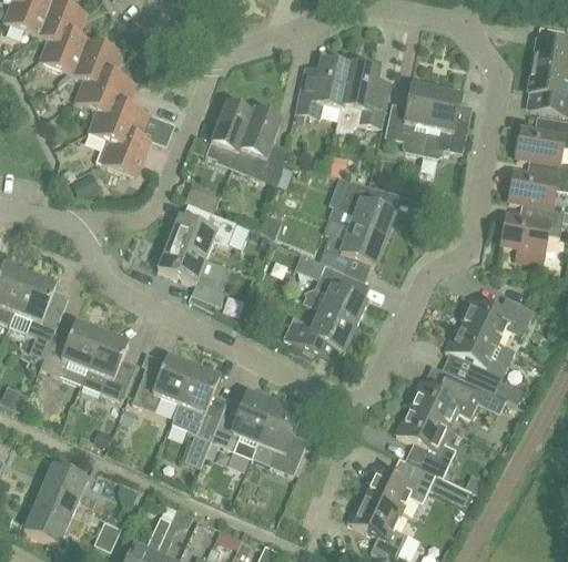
[(17,0),(8,22),(38,34),(51,0),(26,0),(24,3),(17,0)]
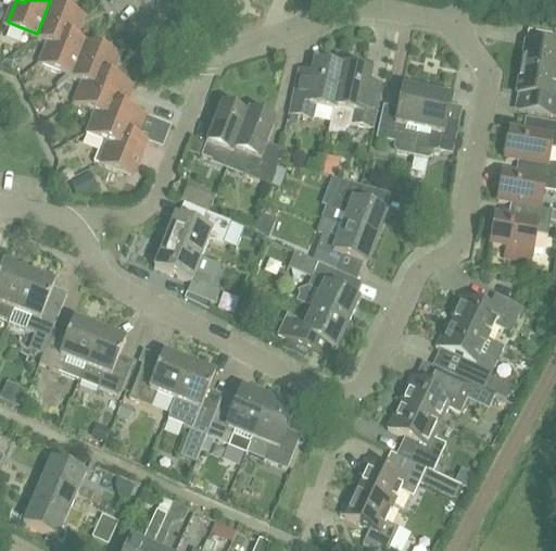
[(50,0),(37,34),(51,39),(59,42),(63,29),(71,33),(79,11),(52,0),(50,0)]
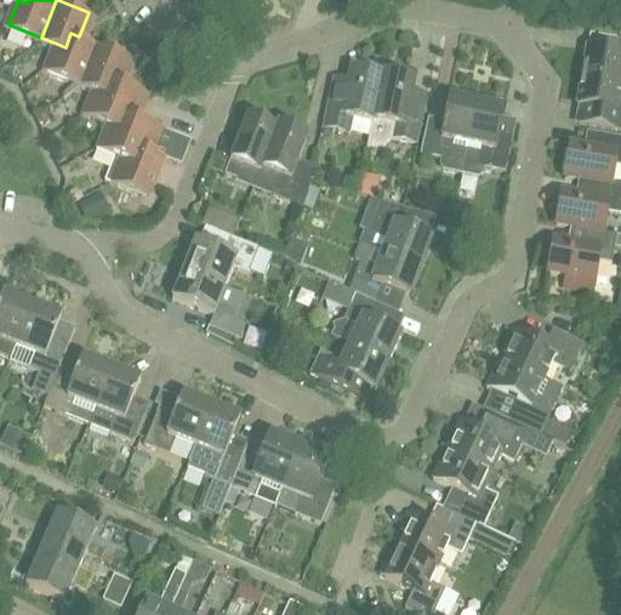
[(57,44),(47,68),(73,79),(61,91),(63,95),(79,81),(80,81),(96,43),(85,39),(79,36),(70,33),(66,47),(57,44)]
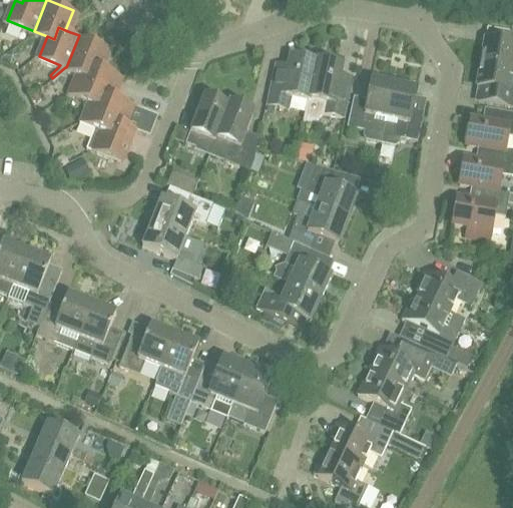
[(512,65),(512,28),(504,27),(502,39),(484,36),(480,60),(512,65)]
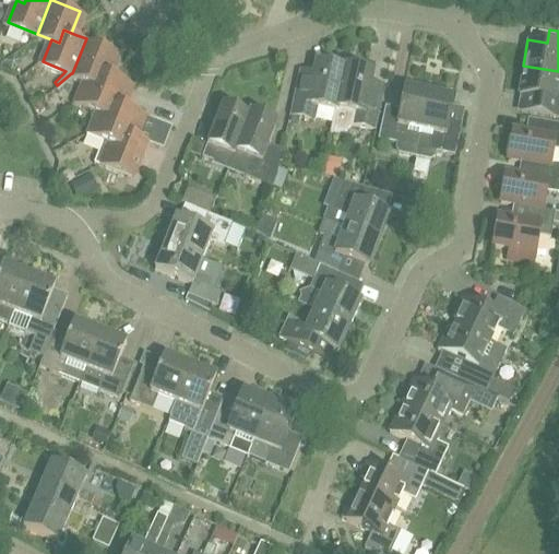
[(86,38),(72,73),(82,78),(87,80),(94,82),(99,70),(107,72),(116,50),(86,38)]
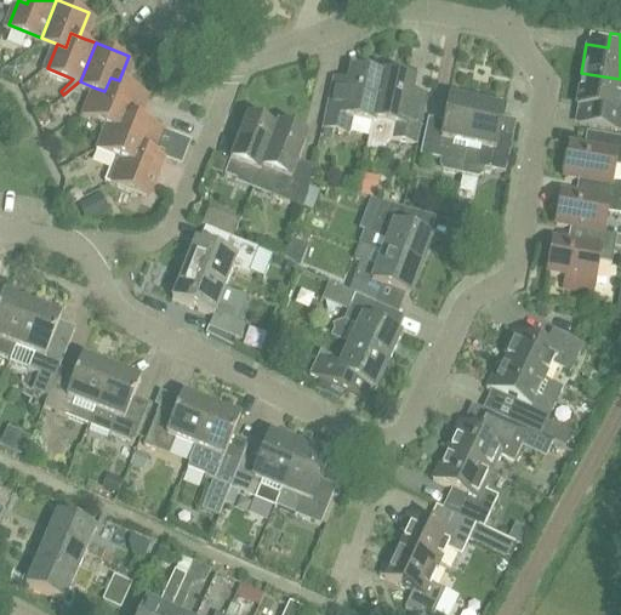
[(326,92),(329,92),(322,123),(349,129),(352,113),(371,118),(366,142),(372,114),(382,70),(352,64),(349,77),(331,73),(326,92)]
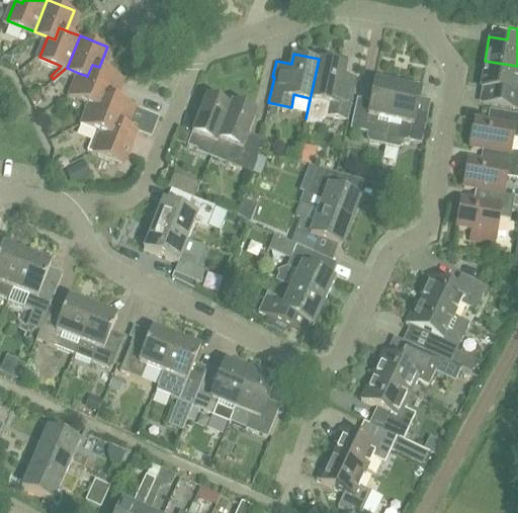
[(347,115),(353,90),(356,76),(342,73),(344,62),(319,57),(319,59),(311,95),(306,118),(307,118),(309,118),(313,118),(316,117),(319,115),(322,113),(325,111),(325,110),(347,115)]
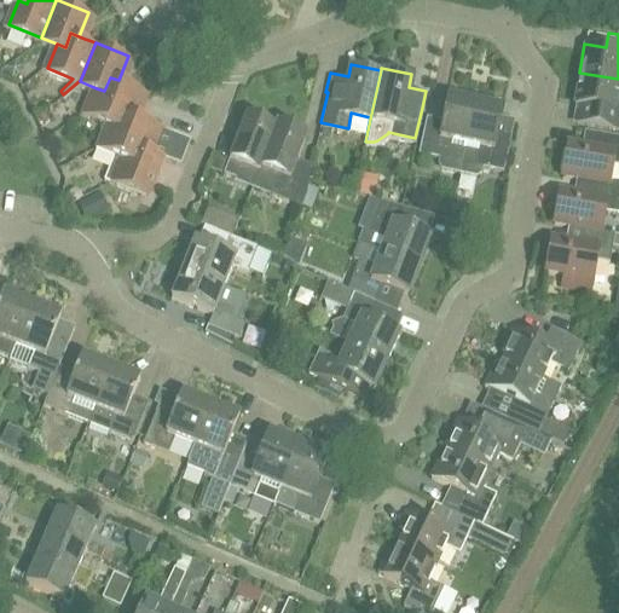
[(597,104),(594,120),(618,123),(618,79),(579,73),(574,100),(597,104)]
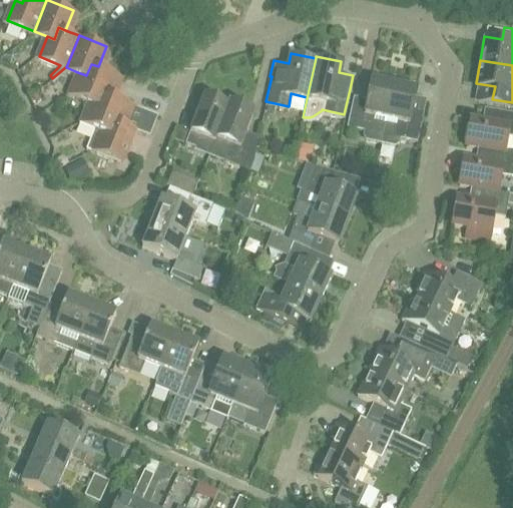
[(80,73),(72,93),(87,99),(92,101),(99,104),(104,92),(110,95),(110,94),(119,75),(102,68),(98,66),(91,64),(86,75),(80,73)]
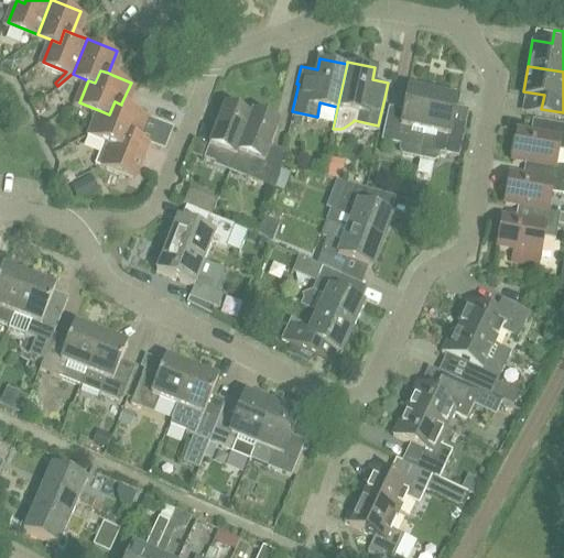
[(387,110),(380,135),(400,140),(398,145),(402,152),(418,155),(432,89),(425,87),(426,85),(423,81),(414,80),(412,81),(411,85),(409,85),(402,113),(387,110)]
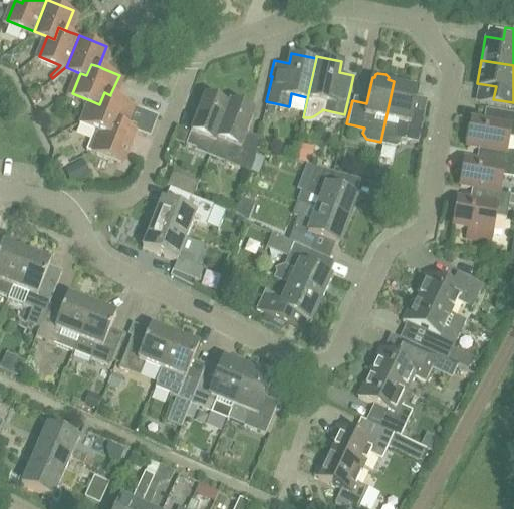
[(394,81),(380,142),(395,144),(400,140),(401,136),(419,140),(423,115),(412,113),(418,86),(416,86),(417,83),(415,81),(405,78),(403,80),(402,83),(394,81)]
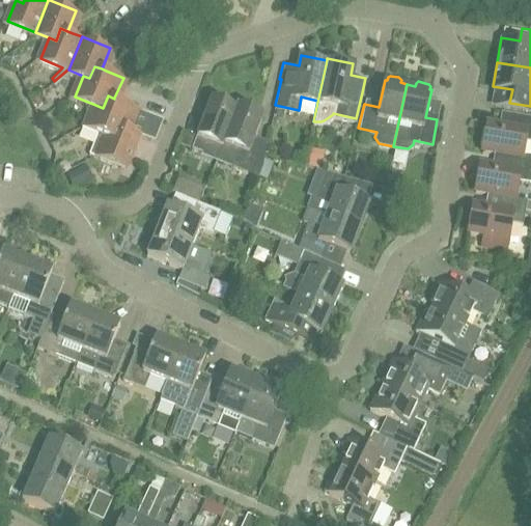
[(212,97),(192,144),(202,148),(207,137),(222,142),(223,139),(236,106),(230,104),(229,99),(219,94),(215,98),(212,97)]
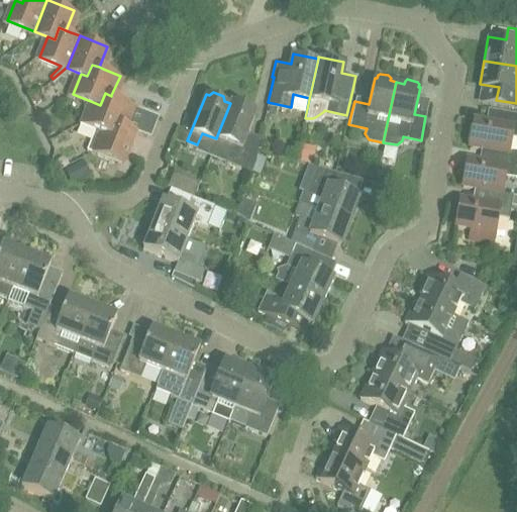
[(85,122),(95,126),(87,146),(92,148),(97,150),(105,130),(111,132),(116,121),(123,123),(131,103),(111,95),(111,96),(105,93),(100,105),(93,102),(85,122)]
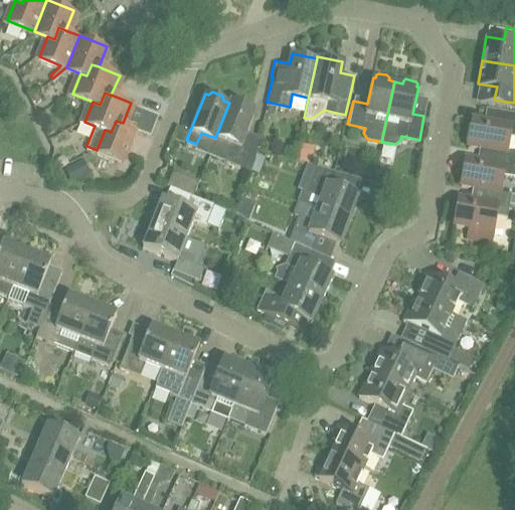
[(229,103),(216,135),(230,141),(224,158),(250,168),(255,152),(260,134),(247,129),(254,110),(251,108),(251,104),(241,100),(237,103),(230,100),(229,103)]
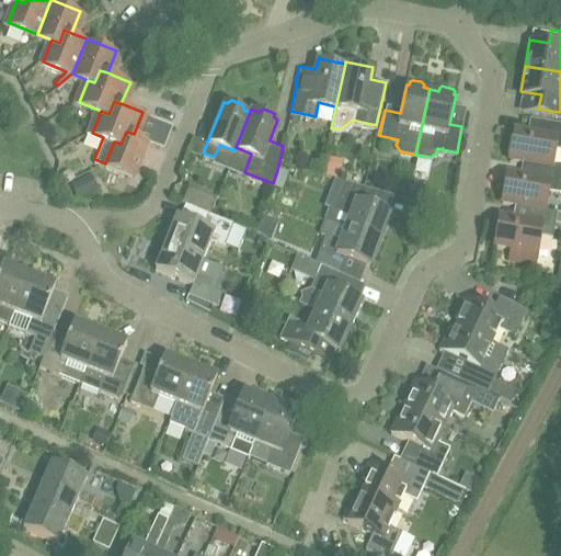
[(560,146),(560,120),(544,117),(541,133),(514,127),(510,156),(537,160),(537,161),(551,163),(553,146),(560,146)]
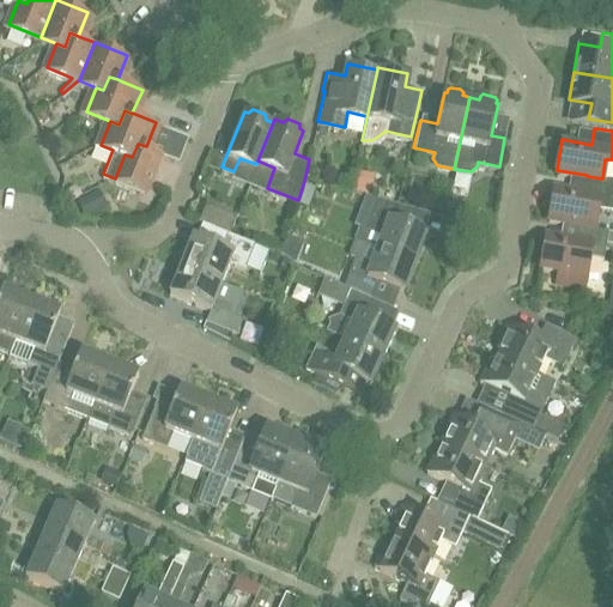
[(115,178),(147,192),(163,152),(146,146),(138,144),(132,157),(125,155),(115,178)]
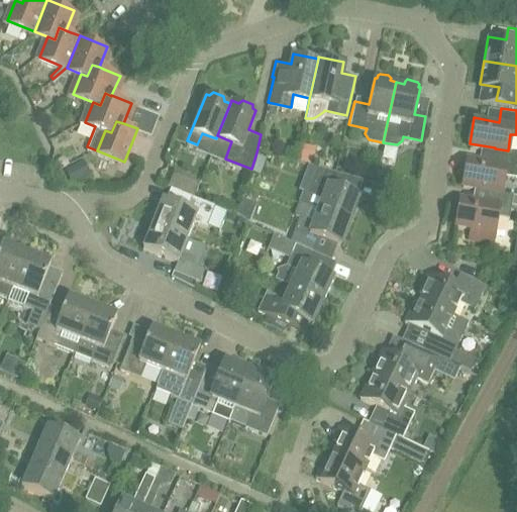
[(307,157),(318,162),(324,147),(314,142),(307,157)]
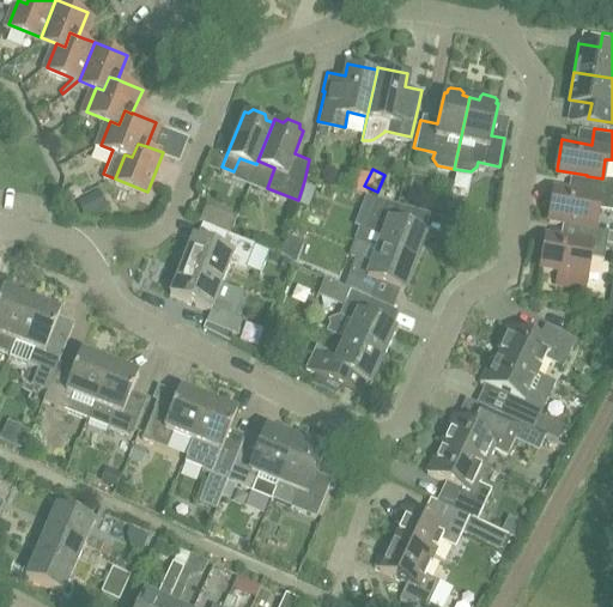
[(587,176),(584,193),(553,187),(547,218),(578,224),(594,226),(598,206),(612,208),(612,198),(612,180),(602,178),(587,176)]
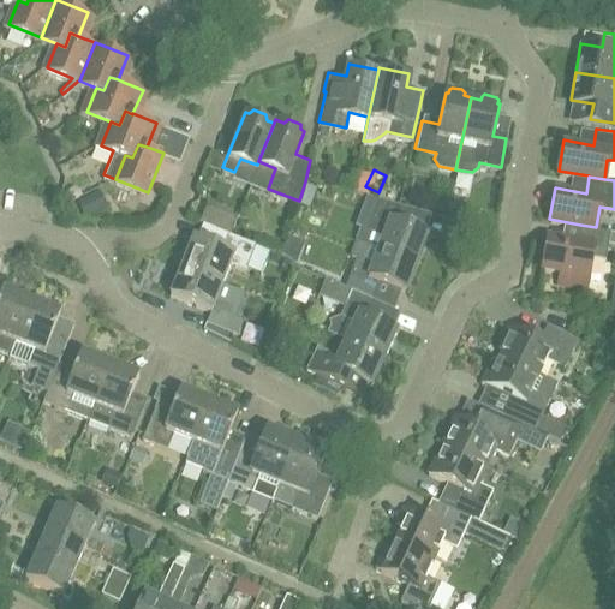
[(305,181),(299,201),(309,206),(317,185),(305,181)]
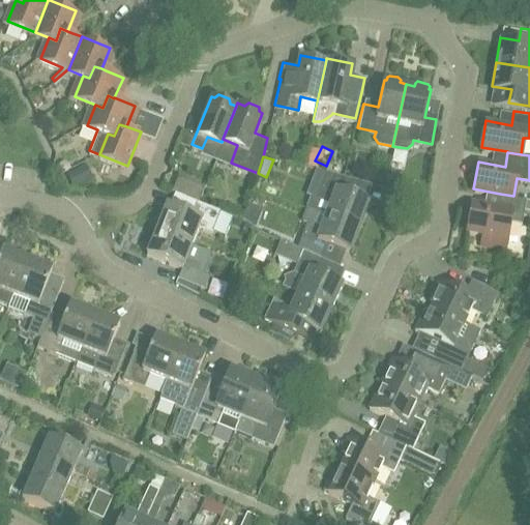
[(74,186),(93,176),(85,161),(65,171),(74,186)]
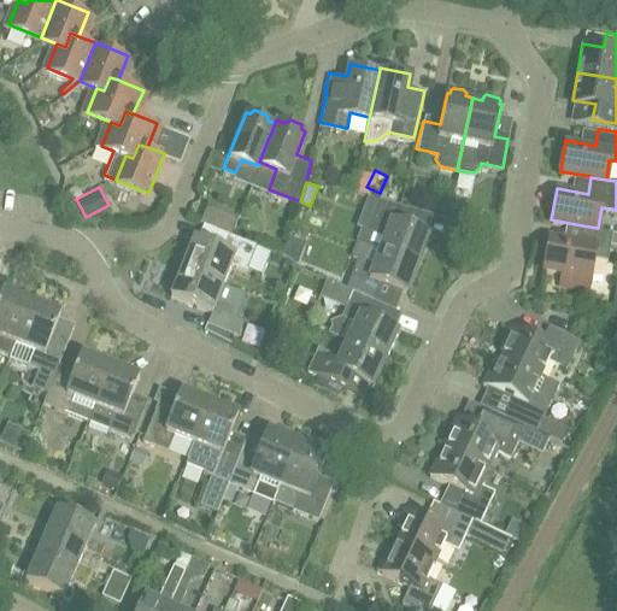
[(360,225),(356,238),(417,262),(429,233),(425,231),(400,221),(407,204),(400,201),(380,195),(369,192),(357,224),(360,225)]
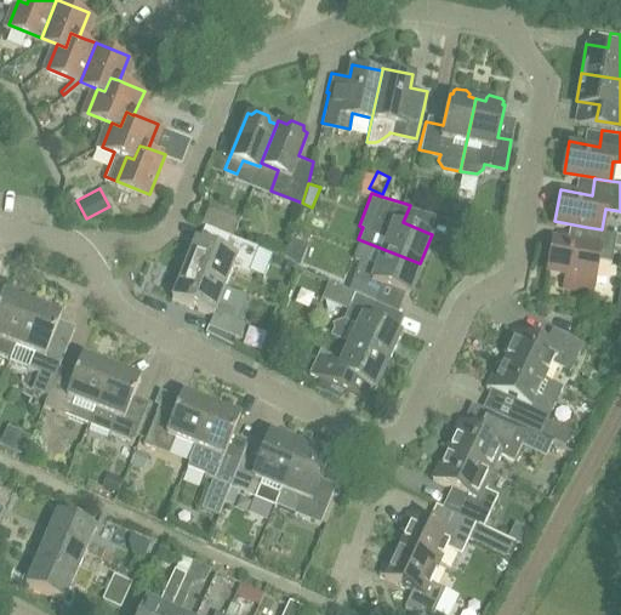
[(240,215),(209,203),(201,220),(234,233),(240,215)]
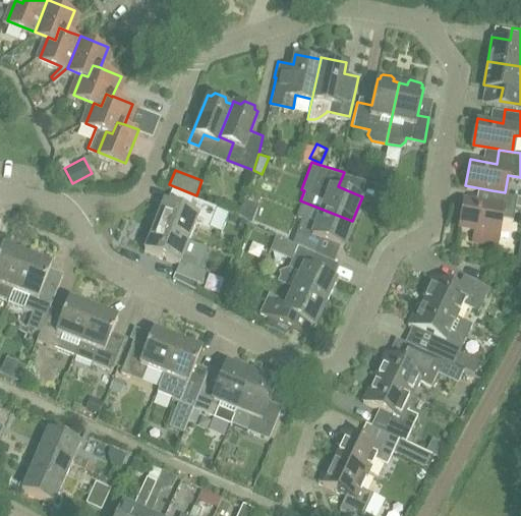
[(472,238),(496,242),(500,215),(513,218),(517,194),(505,192),(491,190),(489,204),(463,199),(458,226),(474,228),(472,238)]
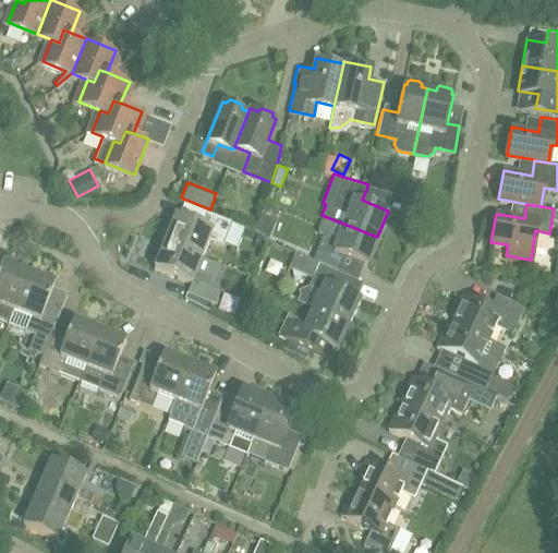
[(204,225),(174,213),(165,239),(203,253),(208,239),(208,237),(222,242),(223,238),(226,232),(229,221),(231,218),(231,217),(210,209),(204,225)]
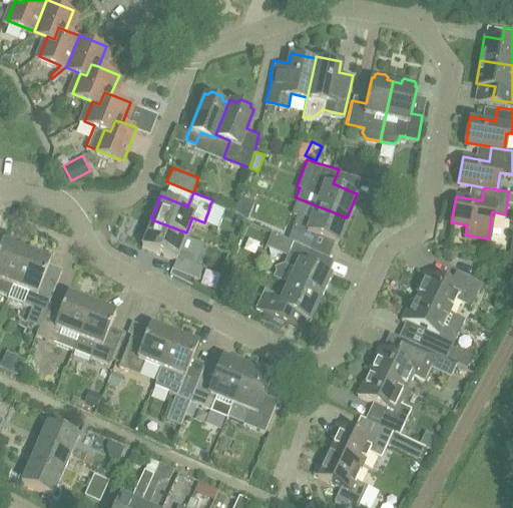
[(296,213),(288,236),(311,246),(316,232),(337,241),(347,217),(296,197),(292,208),(294,212),(296,213)]
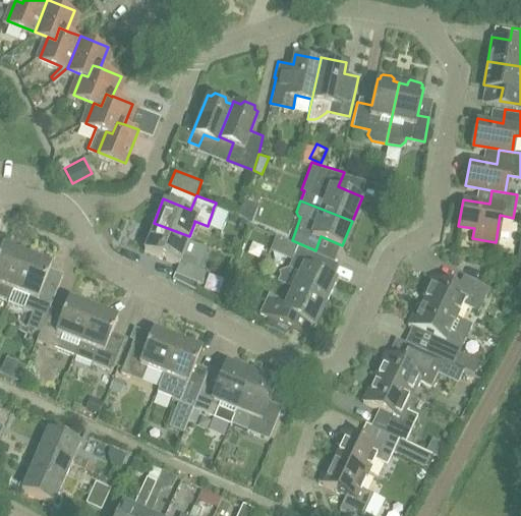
[(195,256),(183,252),(189,236),(154,223),(145,247),(178,260),(175,269),(198,279),(201,279),(207,266),(193,262),(195,256)]
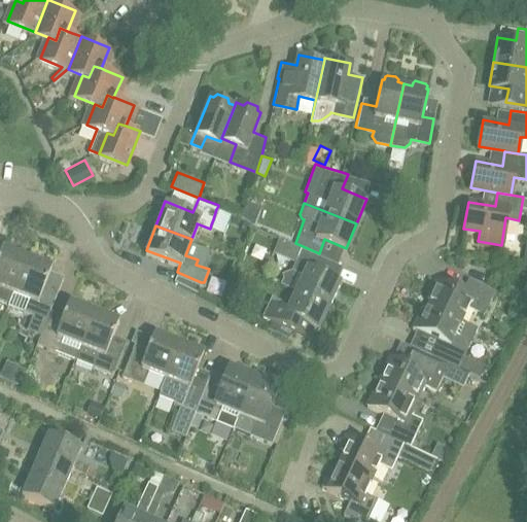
[(280,281),(295,288),(329,305),(340,281),(320,272),(326,257),(278,237),(272,249),(294,259),(289,270),(281,273),(282,276),(280,281)]
